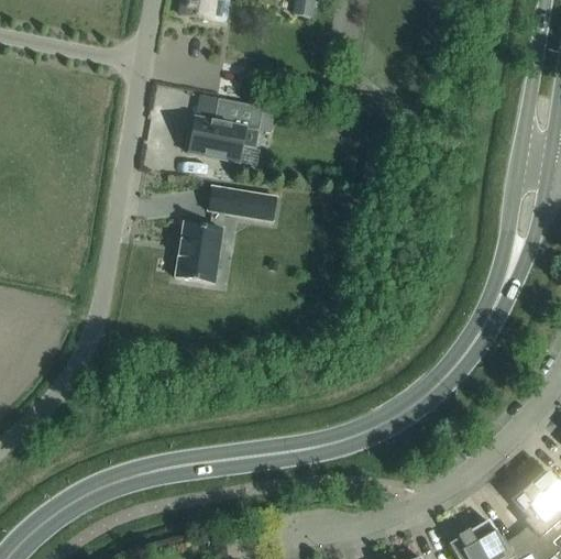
[(183,0),(182,12),(213,18),(223,20),(228,17),(231,0),(183,0)]
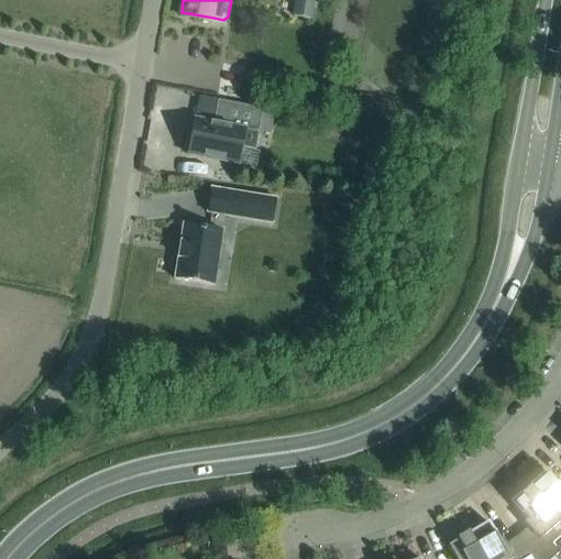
[(296,0),(295,12),(314,15),(316,0),(296,0)]
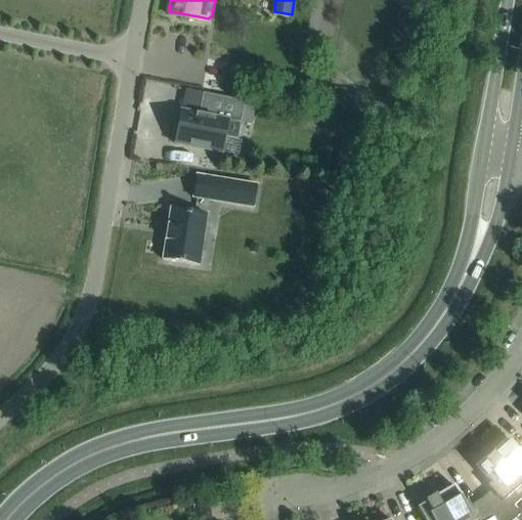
[(180,117),(175,140),(224,149),(227,134),(238,136),(243,120),(241,119),(245,98),(227,95),(205,91),(202,112),(182,107),(181,112),(184,112),(182,118),(180,117)]
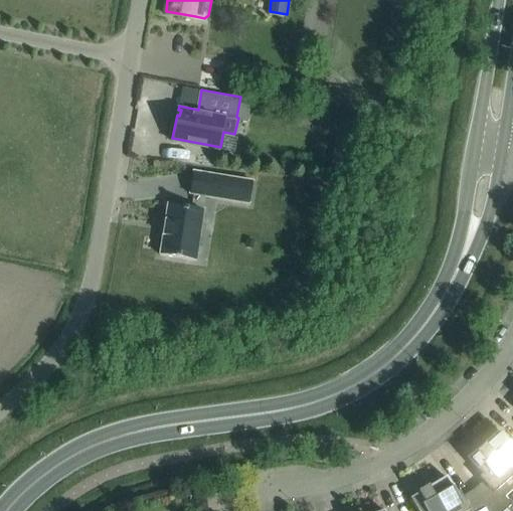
[(194,169),(191,191),(250,200),(253,178),(194,169)]
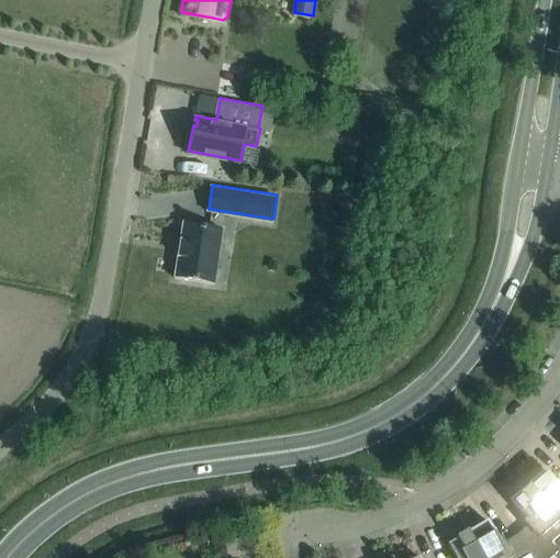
[(185,221),(176,275),(215,281),(223,226),(185,221)]
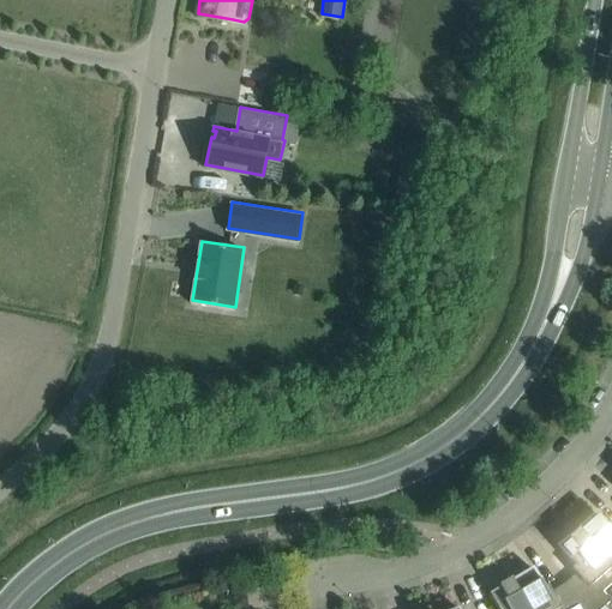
[(611,525),(599,512),(581,528),(611,564),(611,525)]
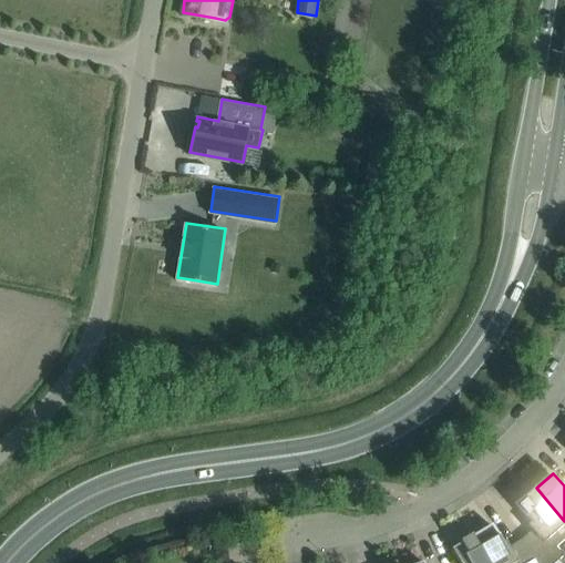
[(564,521),(536,488),(517,504),(535,524),(532,526),(533,528),(523,536),(541,562),(552,562),(564,552),(557,544),(564,536),(564,521)]
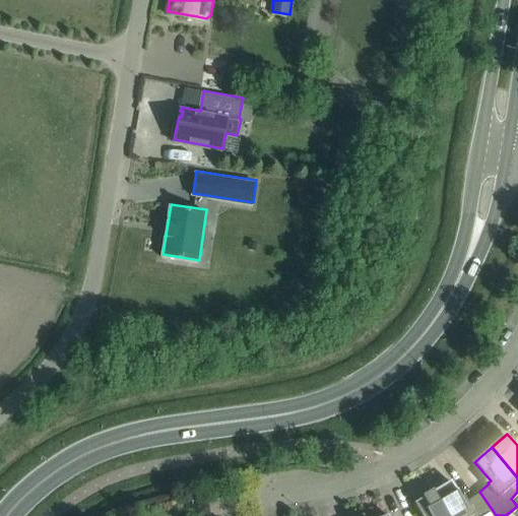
[(452,478),(434,490),(449,515),(496,515),(479,492),(468,498),(467,498),(464,500),(452,478)]
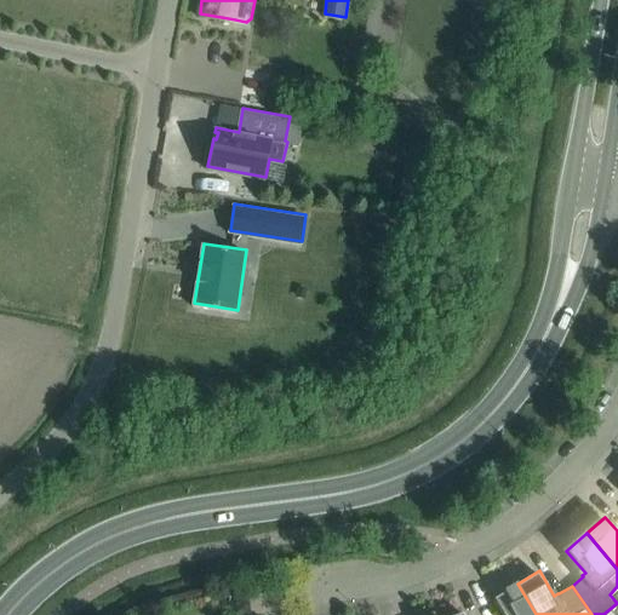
[(536,614),(518,584),(495,597),(505,614),(536,614)]
